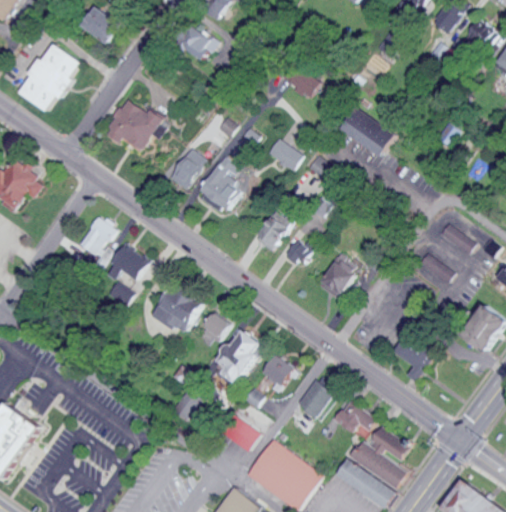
[(19,0),(0,0),(0,18),(6,22),(19,0)]
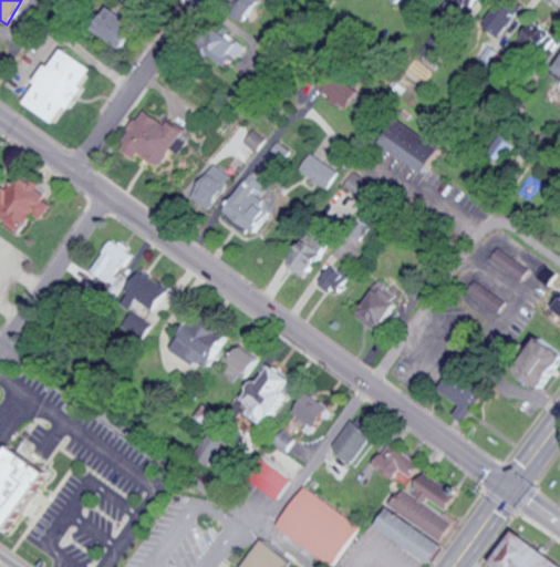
[(256,28),(266,4),(256,0),(239,0),(231,17),(256,28)]
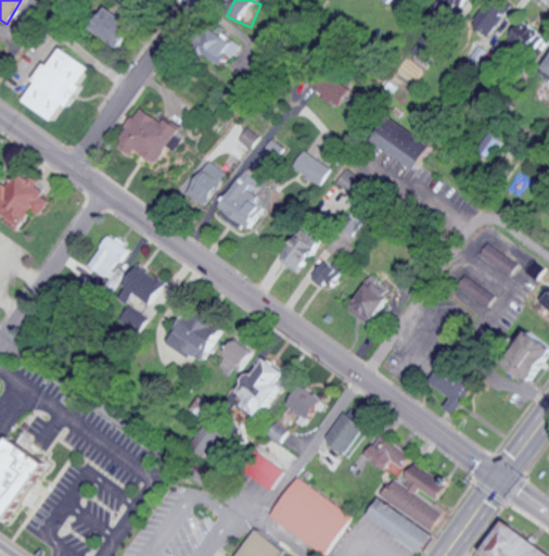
[(481,38),(503,8),(493,0),(482,0),(463,25),(481,38)]
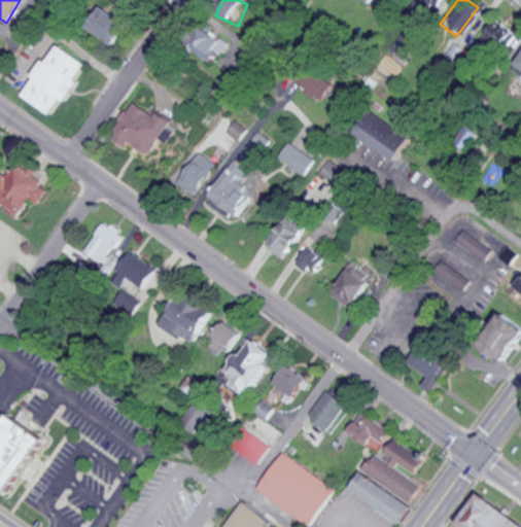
[(110,44),(125,24),(99,6),(84,26),(110,44)]
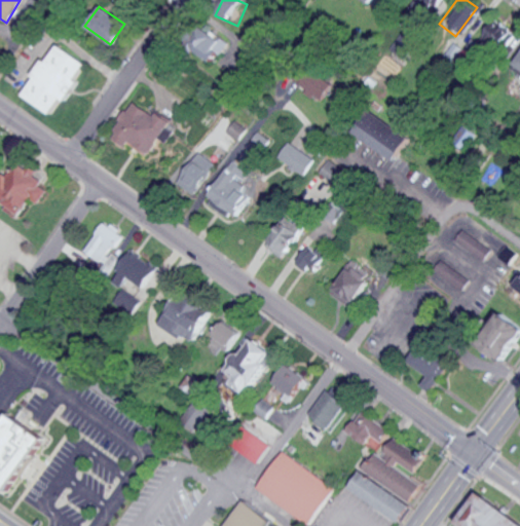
[(472,42),(467,38),(459,48),(476,60),(488,41),(505,52),(515,38),(488,20),(472,42)]
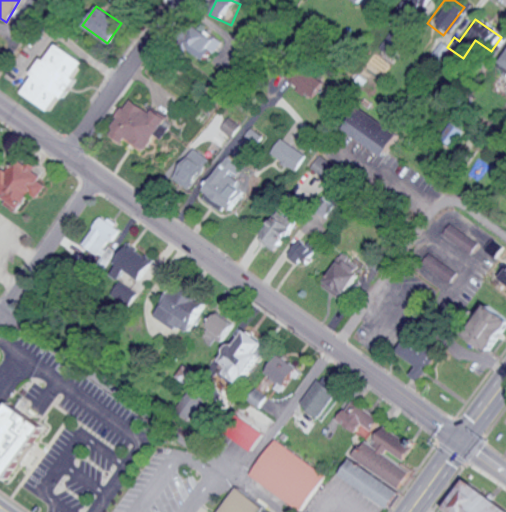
[(201,62),(217,44),(199,28),(183,46),(201,62)]
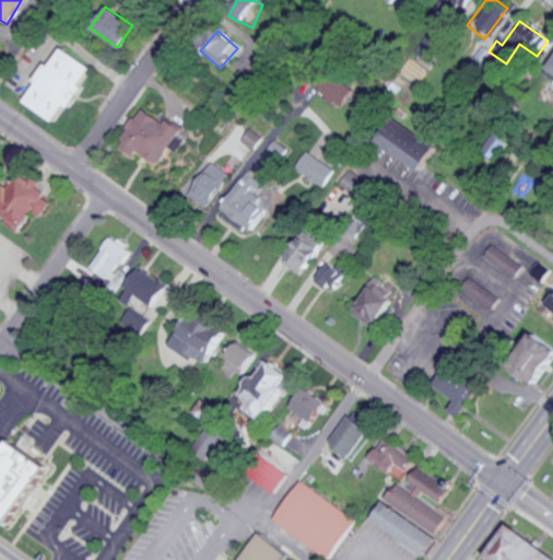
[(424,65),(435,45),(419,36),(409,57),(424,65)]
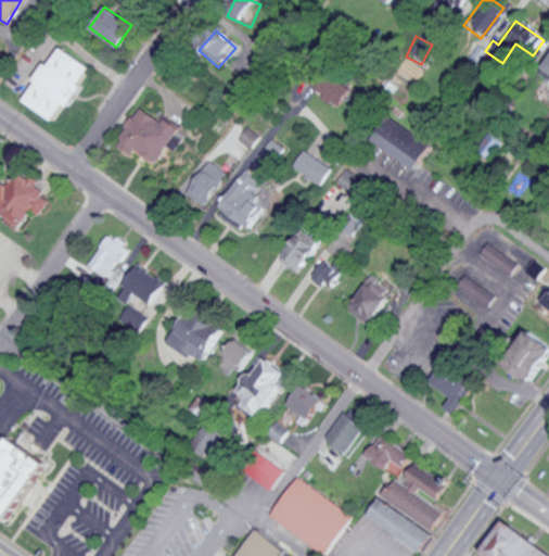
[(55,122),(90,67),(60,48),(48,65),(46,63),(22,100),(55,122)]
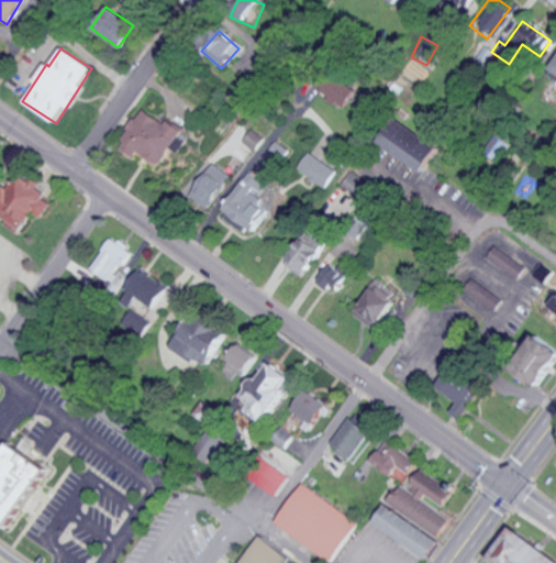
[(555,61),(545,79),(553,84),(555,78),(555,61)]
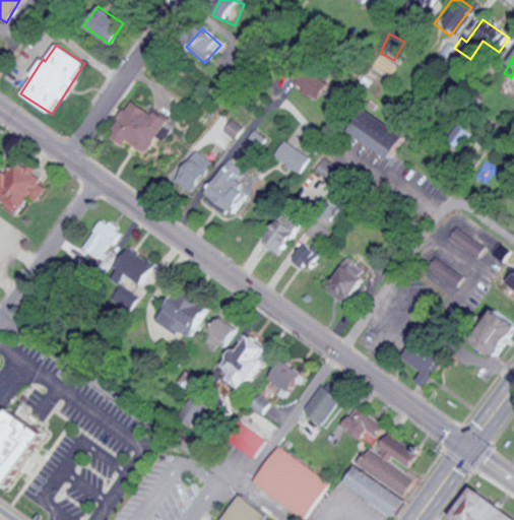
[(290,85),(312,102),(324,86),(302,69),(290,85)]
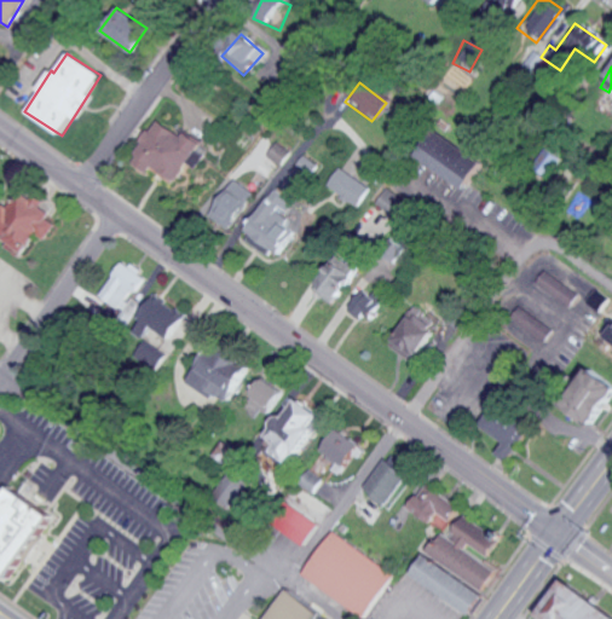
[(172,185),(196,142),(180,132),(178,134),(153,120),(130,160),(172,185)]
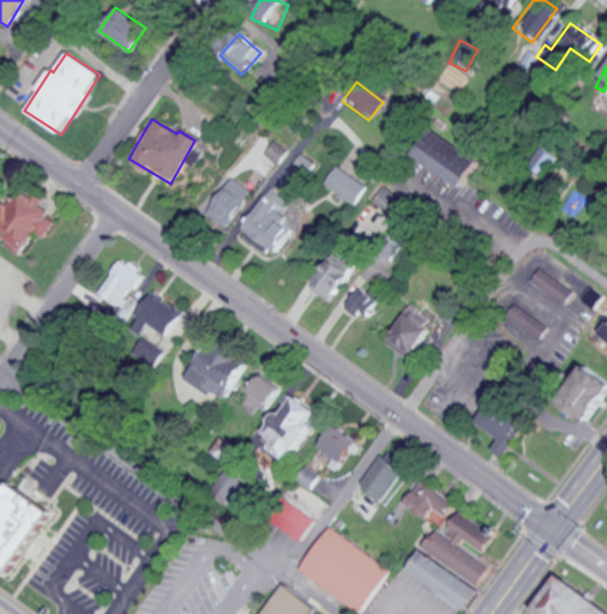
[(457,188),(475,161),(427,127),(409,155),(457,188)]
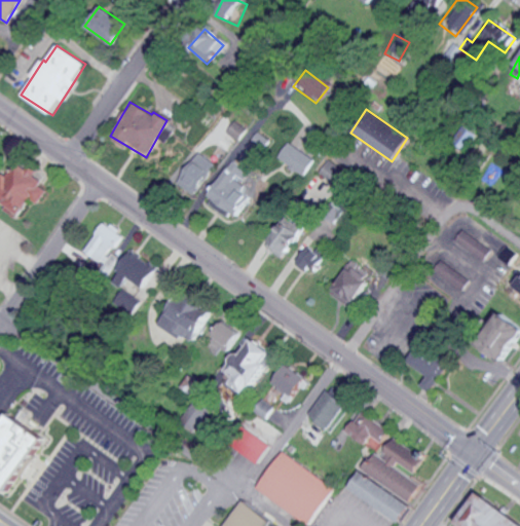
[(299,176),(309,158),(283,143),(272,159),(299,176)]
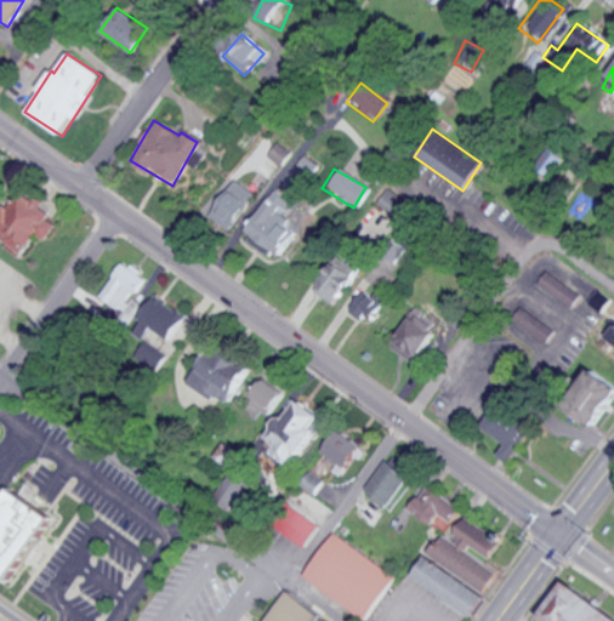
[(205,218),(227,231),(250,192),(228,180),(205,218)]
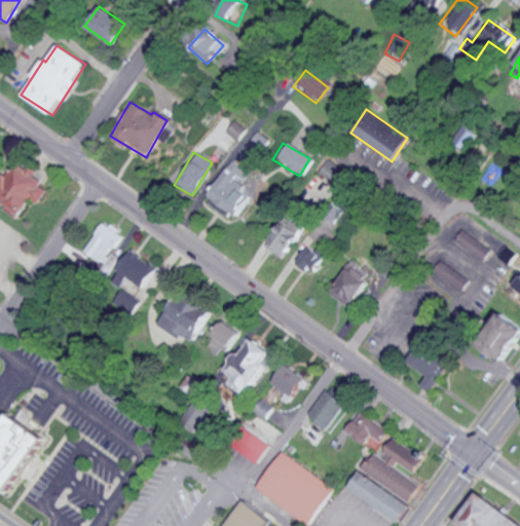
[(201,202),(223,217),(226,212),(233,216),(246,197),(237,191),(243,183),(240,182),(247,173),(228,160),(201,202)]
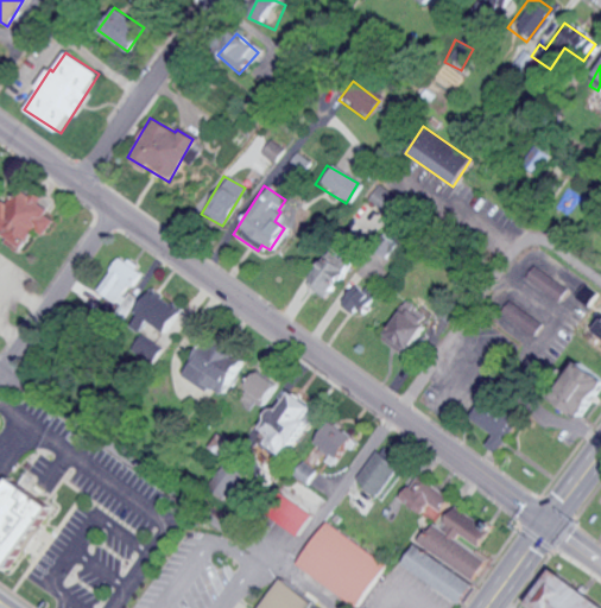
[(0,234),(17,247),(31,228),(39,235),(52,219),(31,201),(14,188),(0,206),(0,234)]
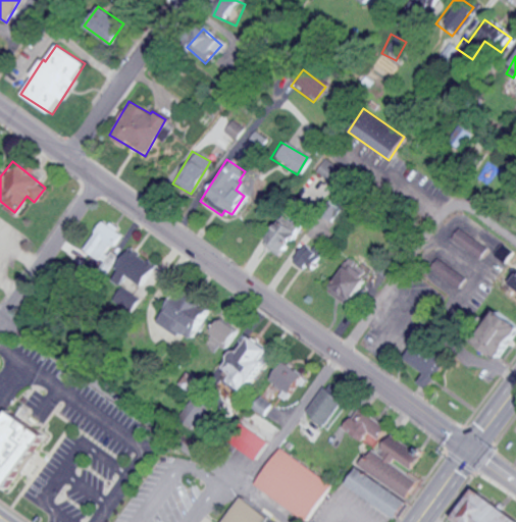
[(261,246),(280,257),(299,224),(280,213),(261,246)]
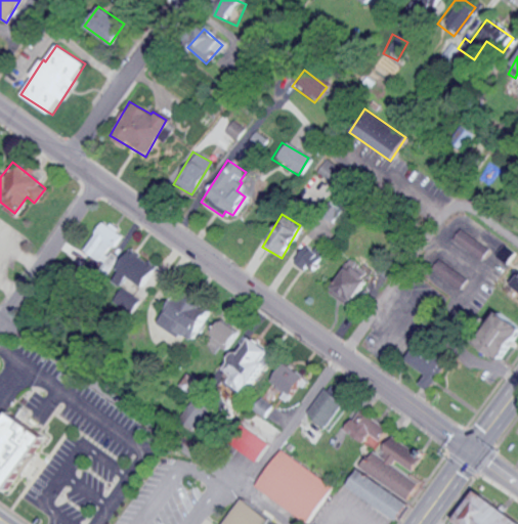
[(80,250),(97,262),(108,246),(111,248),(120,234),(99,220),(80,250)]
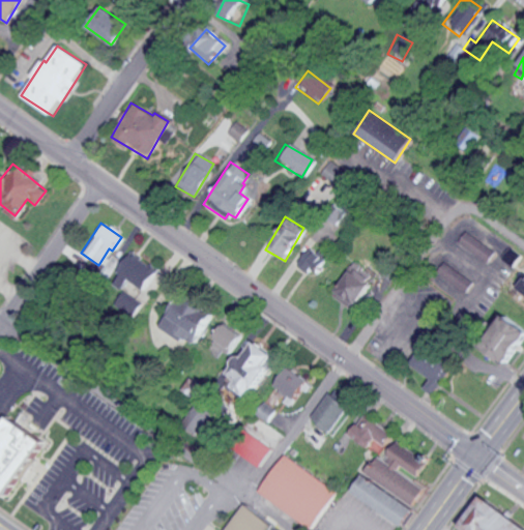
[(454,242),(483,262),(490,252),(461,232),(454,242)]
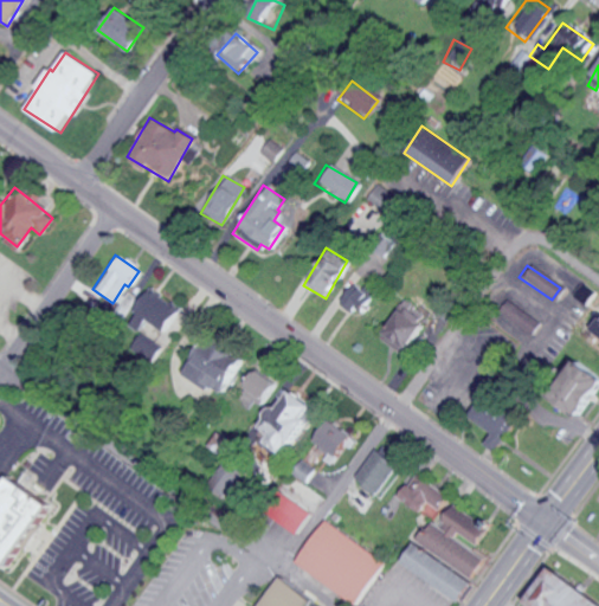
[(360,289),(348,283),(337,304),(359,315),(371,290),(361,285),(360,289)]
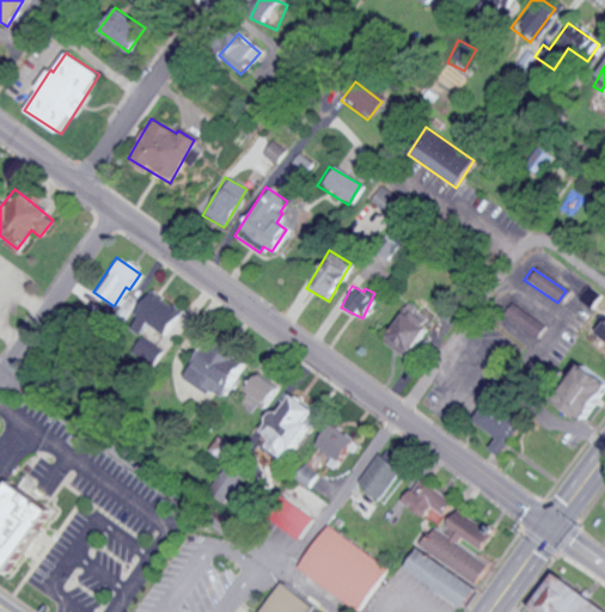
[(112,314),(122,319),(132,298),(122,293),(112,314)]
